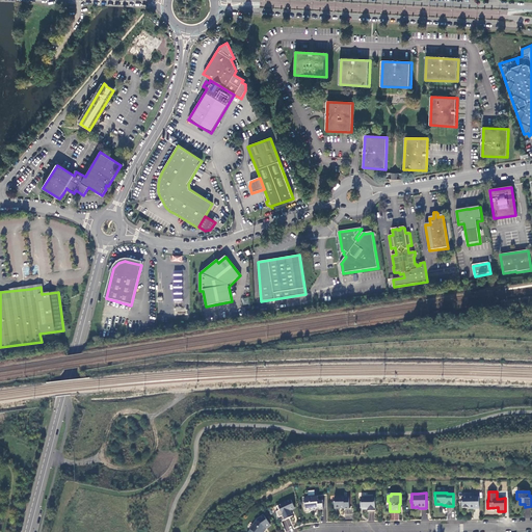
[(318,501),(317,496),(302,497),(303,501),(303,502),(304,502),(307,502),(307,506),(306,506),(304,507),(303,508),(303,509),(303,510),(304,511),(304,512),(306,512),(306,513),(307,513),(308,513),(309,513),(310,512),(311,511),(315,510),(316,510),(316,509),(316,507),(318,507),(318,509),(319,510),(320,510),(323,509),(322,500),(318,501)]
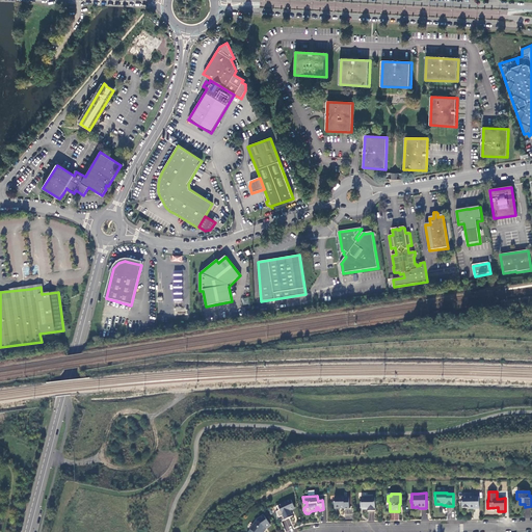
[(349,497),(335,497),(335,507),(337,508),(339,508),(341,507),(344,507),(344,509),(349,509),(349,497)]
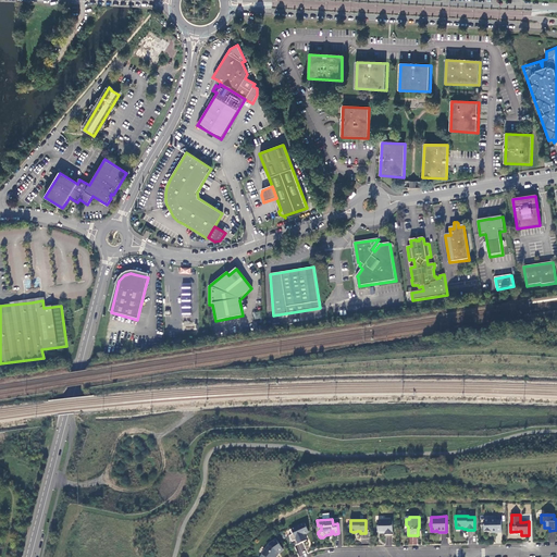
[(393,535),(393,520),(392,520),(380,520),(378,521),(378,532),(382,532),(382,533),(385,533),(385,535),(393,535)]
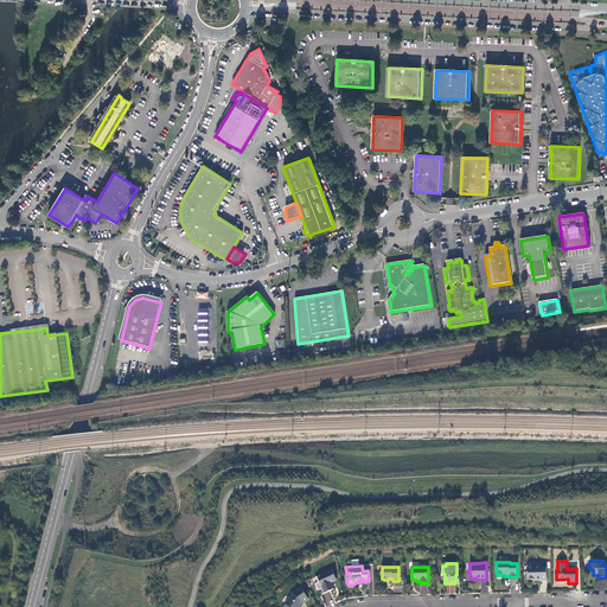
[(541,567),(528,567),(528,573),(526,574),(526,577),(528,580),(536,580),(536,581),(547,581),(547,567),(541,567)]
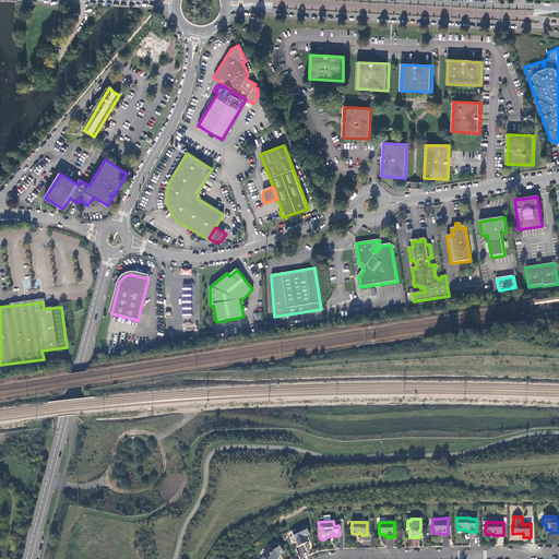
[(306,525),(292,532),(294,536),(290,538),(295,547),(299,545),(304,543),(304,545),(308,543),(305,536),(310,534),(306,525)]
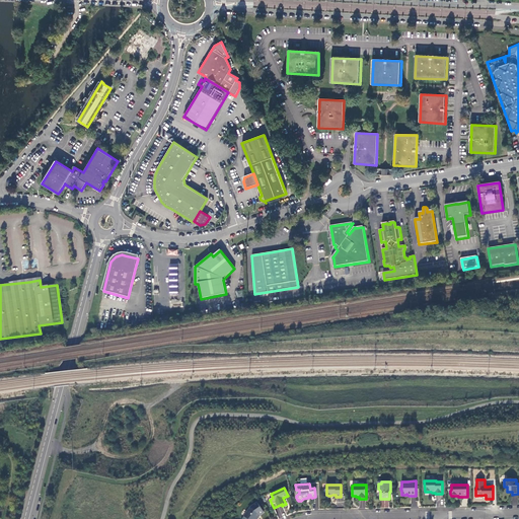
[(251,507),(244,516),(247,518),(257,518),(258,518),(257,517),(260,515),(264,512),(257,503),(251,507)]
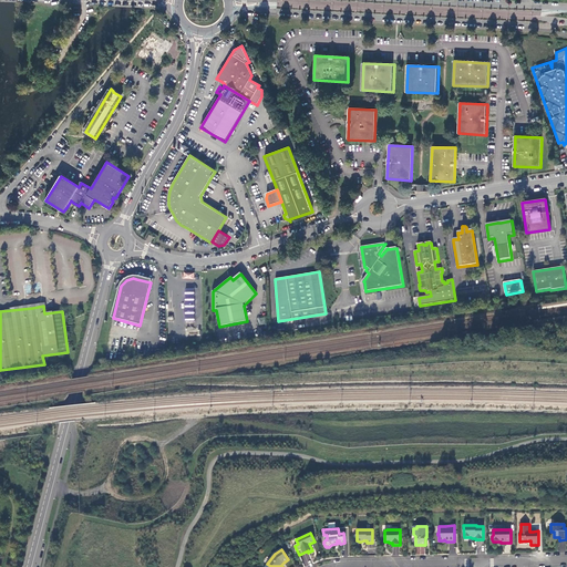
All buildings are outlined.
